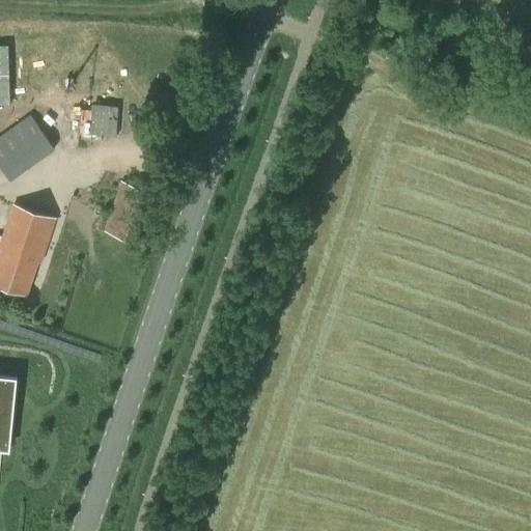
[(0,136),(0,166),(10,182),(55,149),(30,115),(0,136)]
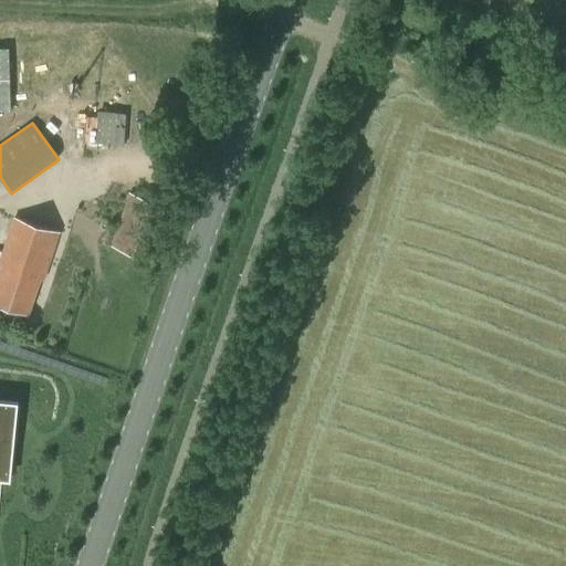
[(128,192),(111,247),(155,263),(173,209),(128,192)]
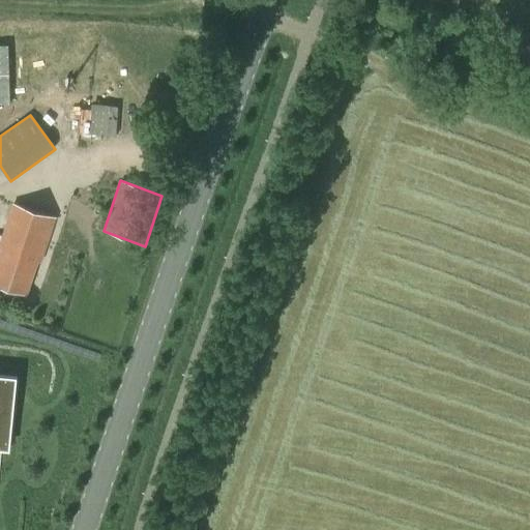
[(0,243),(0,249),(1,251),(0,254),(0,285),(27,294),(37,262),(40,263),(55,218),(13,204),(0,243)]
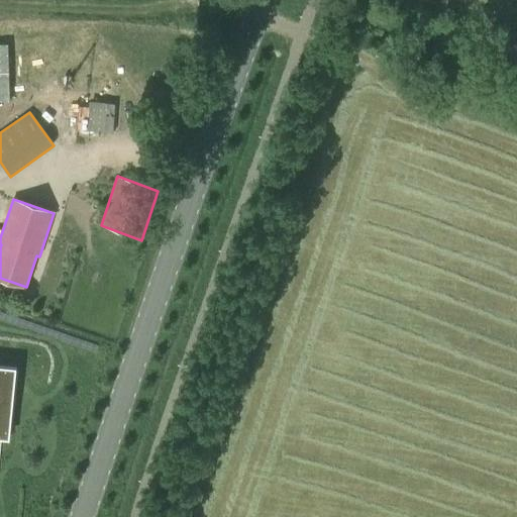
[(0,429),(2,430),(6,430),(8,418),(8,412),(9,412),(9,411),(8,410),(8,409),(7,408),(6,408),(5,407),(6,397),(7,397),(8,397),(9,396),(10,395),(10,394),(12,374),(12,373),(12,372),(11,371),(11,370),(10,370),(9,369),(0,368),(0,429)]
